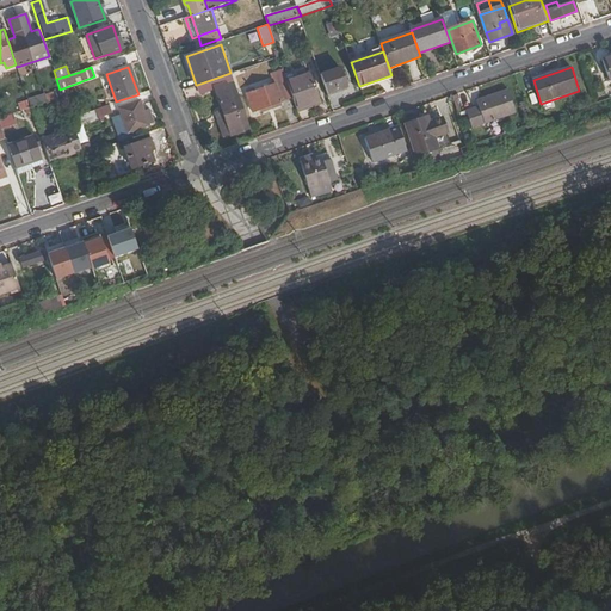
[(254,111),(294,97),(288,81),(284,69),(271,74),(275,84),(253,91),(257,99),(251,102),(254,111)]
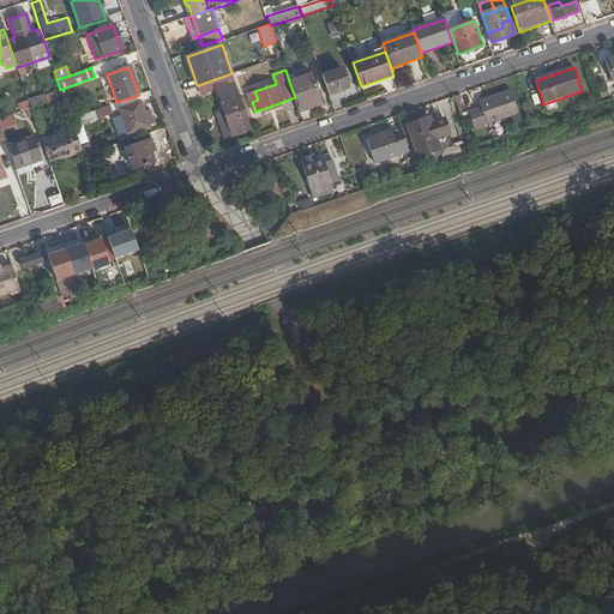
[(323,76),(329,94),(348,86),(342,70),(323,76)]
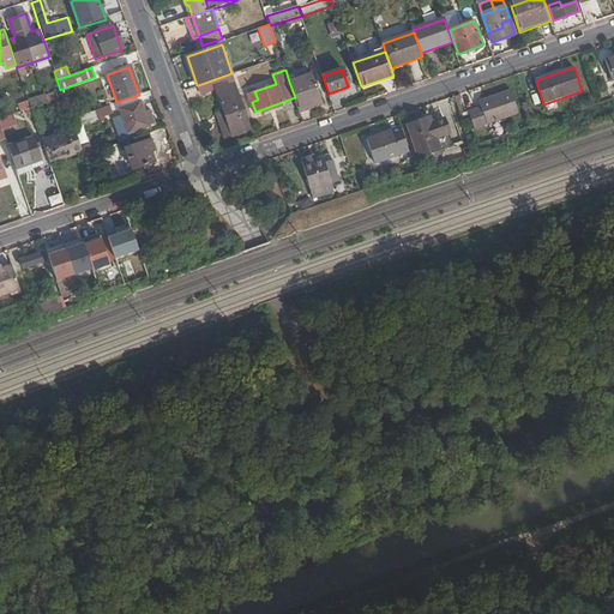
[(233,136),(252,128),(233,73),(232,73),(198,85),(202,95),(216,90),(224,113),(233,136)]
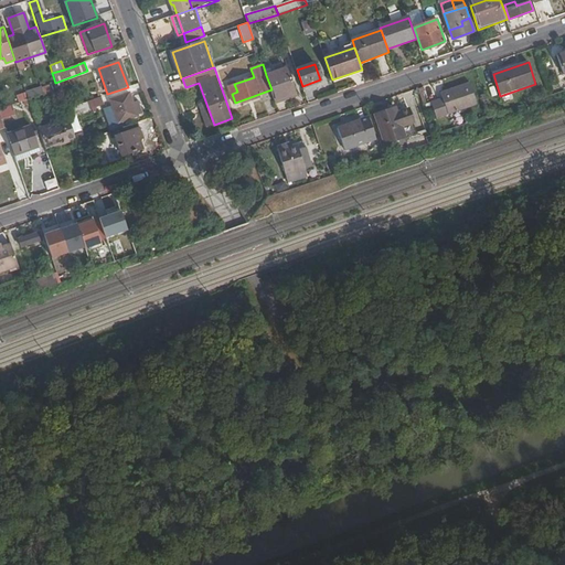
[(272,89),(276,104),(285,100),(284,98),(297,94),(287,67),(266,75),(272,89)]
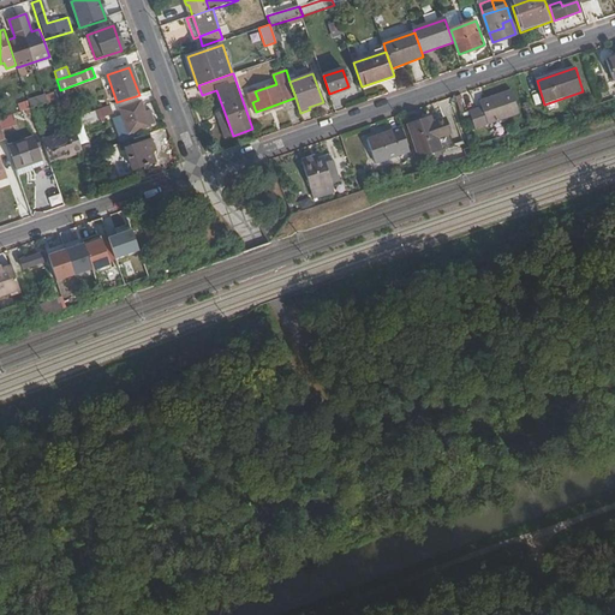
[(479,101),(482,107),(488,126),(520,115),(511,90),(479,101)]
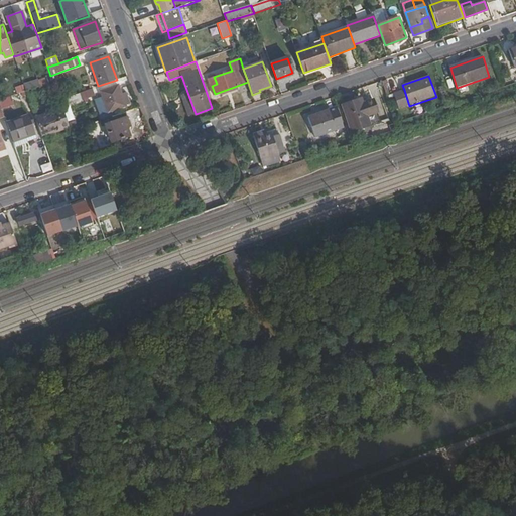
[(24,86),(26,91),(39,87),(37,81),(24,86)]
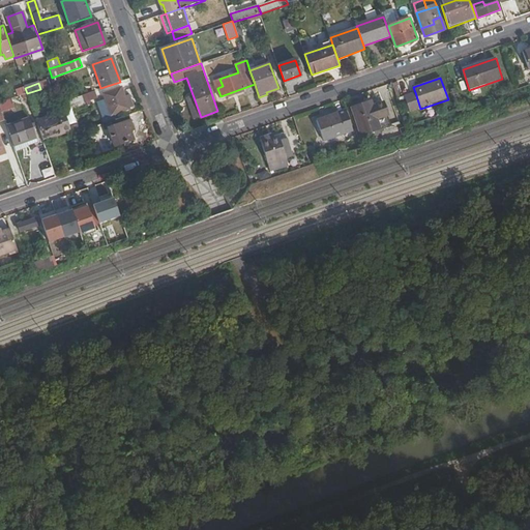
[(40,89),(41,94),(56,90),(55,85),(48,87),(40,89)]
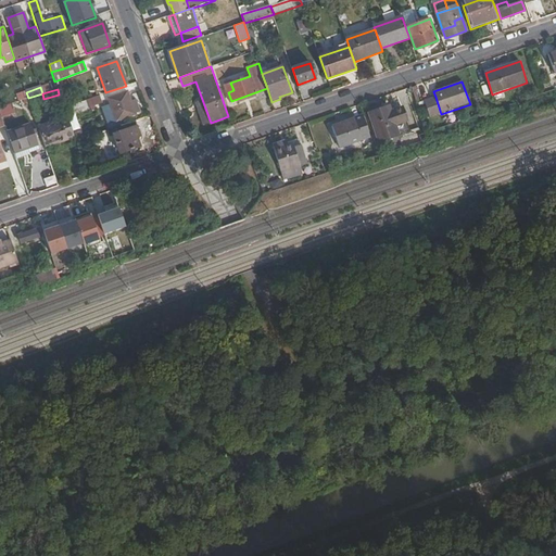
[(115,121),(134,114),(126,92),(108,99),(115,121)]
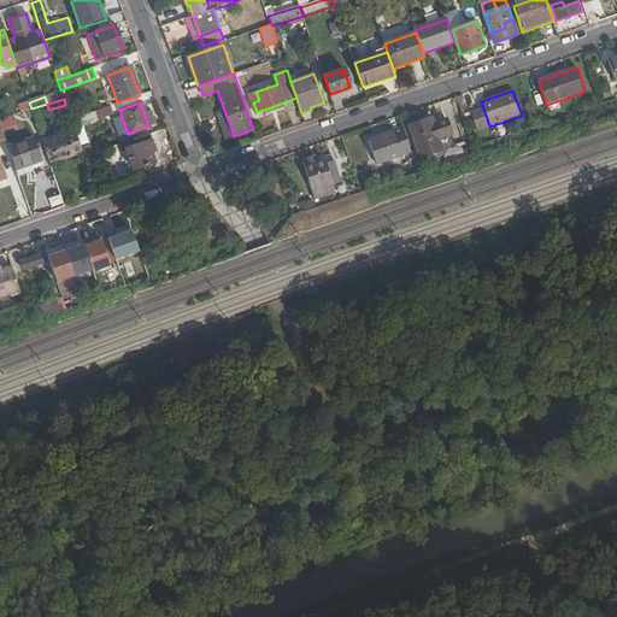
[(98,118),(112,116),(111,106),(97,109),(98,118)]
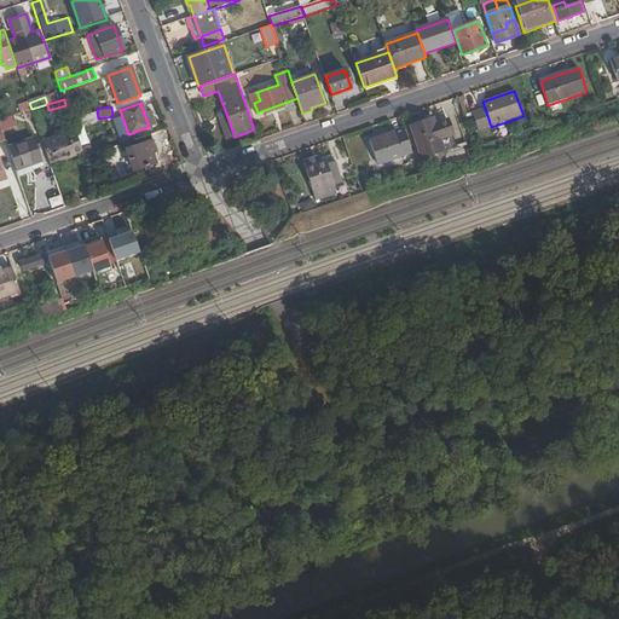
[(491,127),(485,108),(480,109),(486,128),(491,127)]
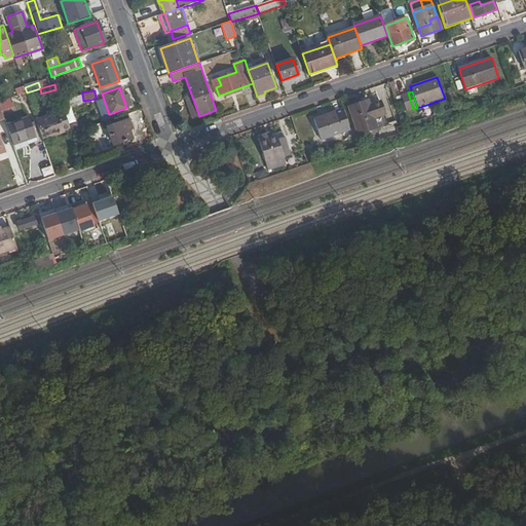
[(413,109),(408,92),(401,96),(406,111),(413,109)]
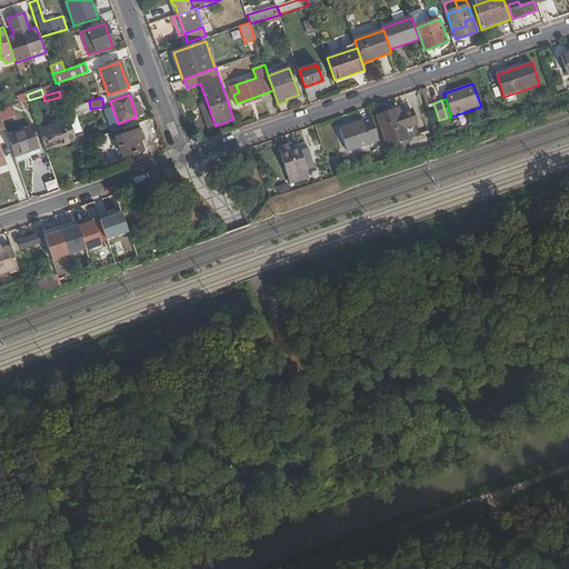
[(66,110),(68,117),(88,110),(86,103),(66,110)]
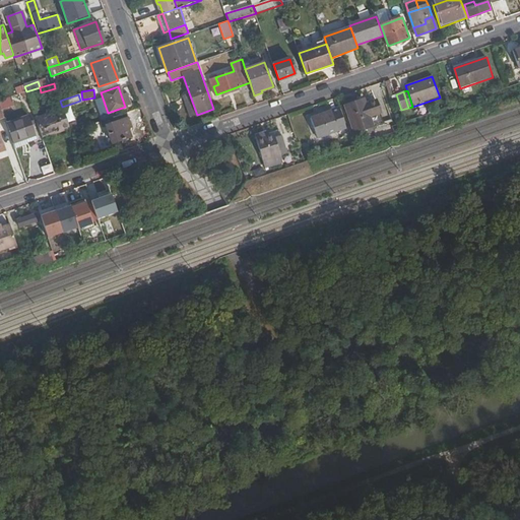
[(191,117),(197,115),(190,95),(184,98),(191,117)]
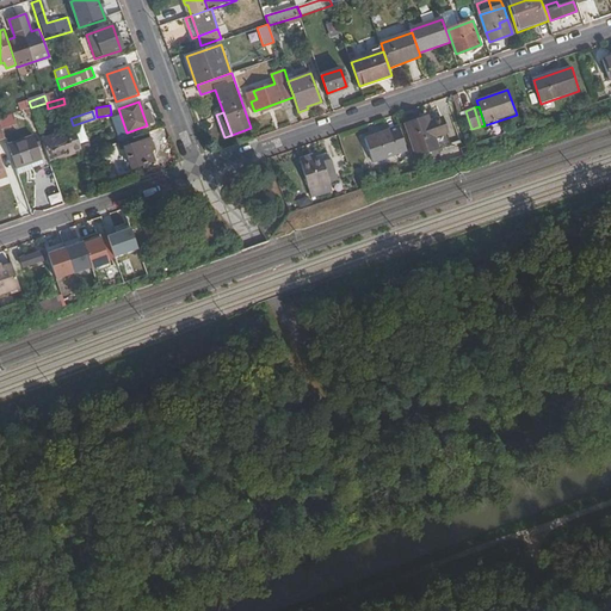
[(117,137),(125,134),(118,115),(110,117),(117,137)]
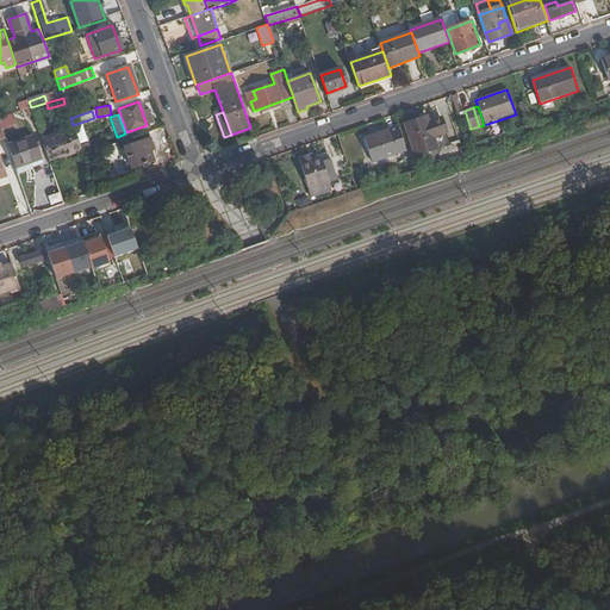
[(415,156),(439,149),(435,137),(446,134),(441,120),(429,124),(427,118),(405,126),(415,156)]
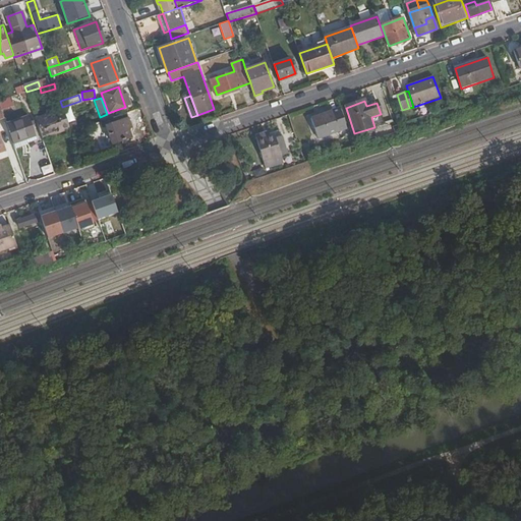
[(317,138),(347,128),(340,108),(310,118),(317,138)]
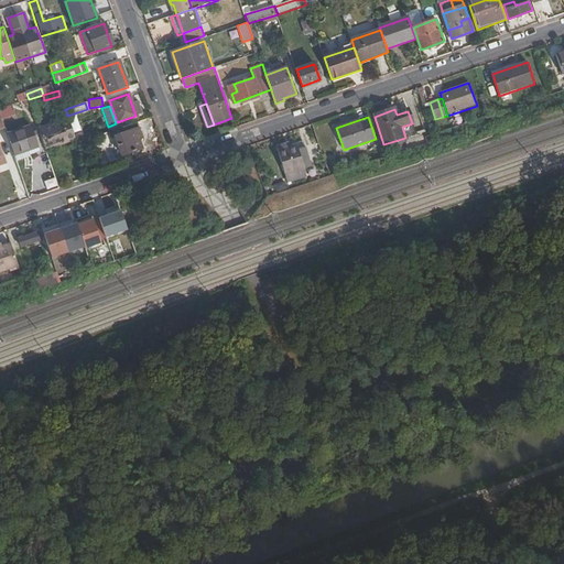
[(39,129),(46,151),(75,140),(68,119),(39,129)]
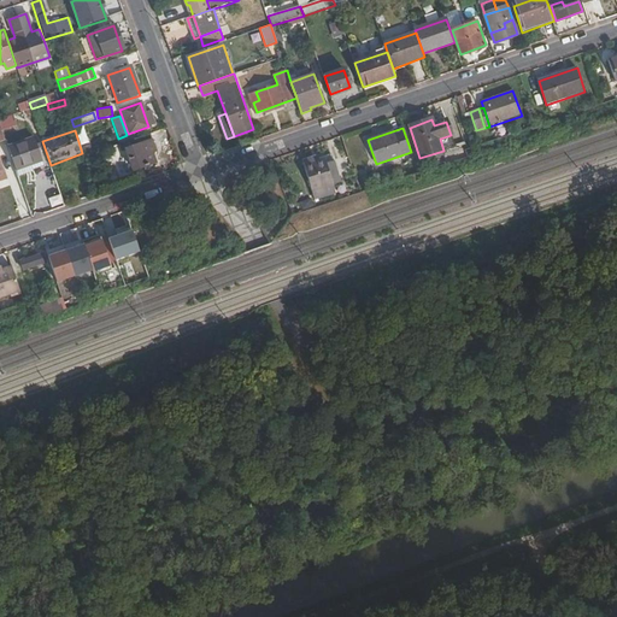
[(150,141),(147,135),(117,146),(119,152),(125,150),(150,141)]
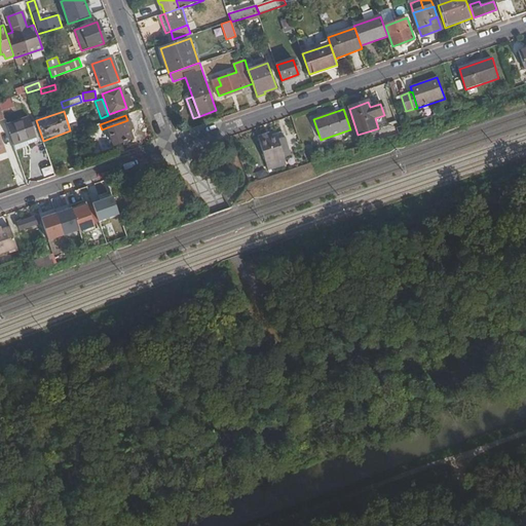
[(6,125),(13,146),(35,138),(28,118),(6,125)]
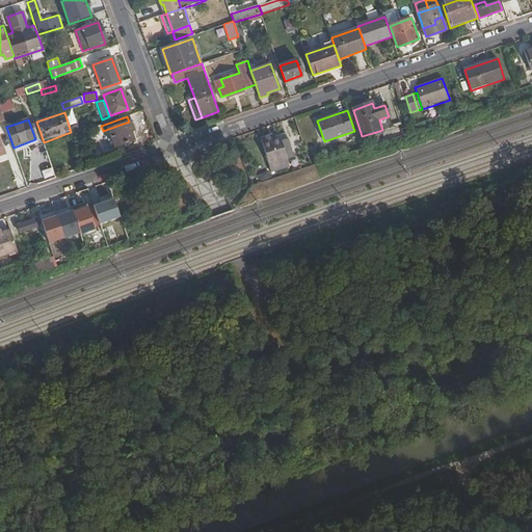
[(129,122),(108,129),(114,147),(132,140),(129,131),(131,131),(129,122)]
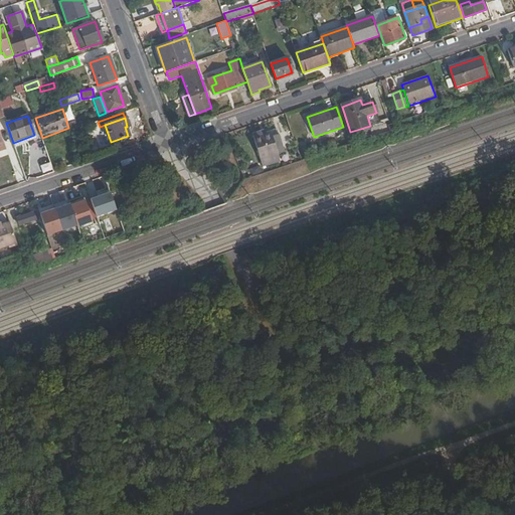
[(269,148),(278,145),(283,143),(278,128),(264,132),(269,148)]
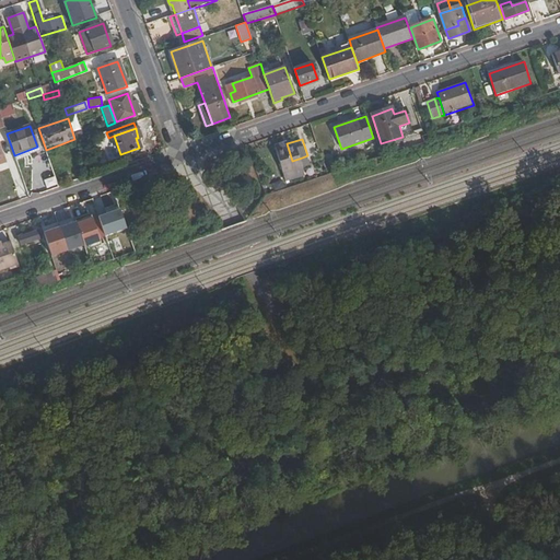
[(304,165),(302,158),(292,161),(294,167),(304,165)]
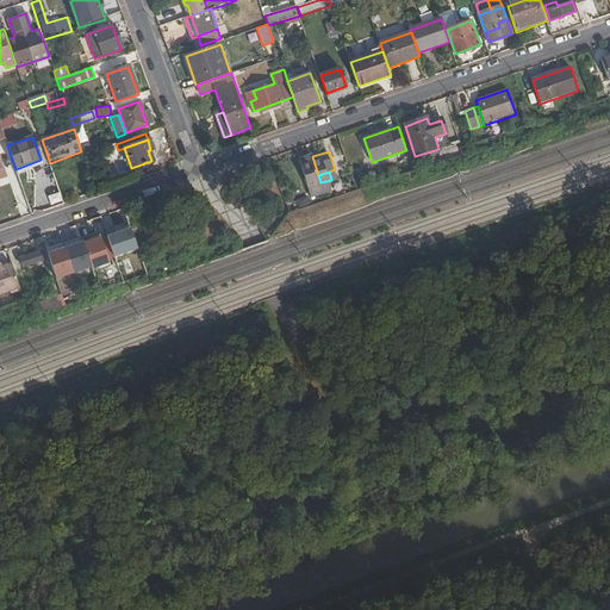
[(92,231),(88,221),(80,224),(83,234),(92,231)]
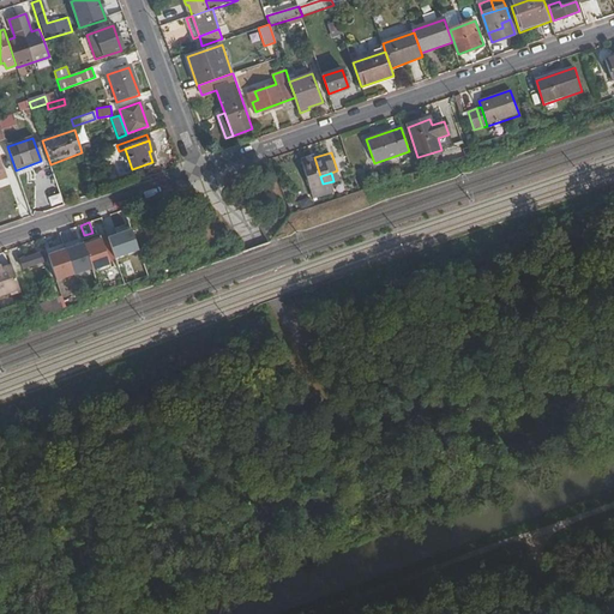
[(116,248),(114,241),(112,234),(91,241),(98,262),(113,257),(114,260),(119,258),(116,248)]
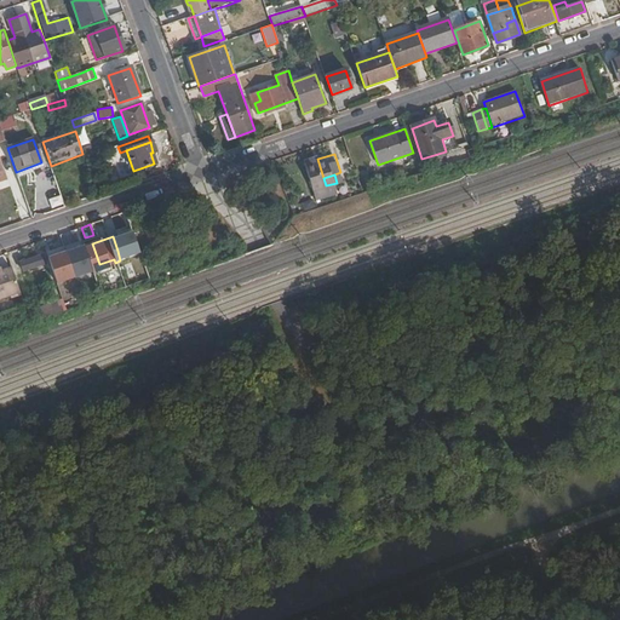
[(40,267),(38,258),(19,264),(23,273),(40,267)]
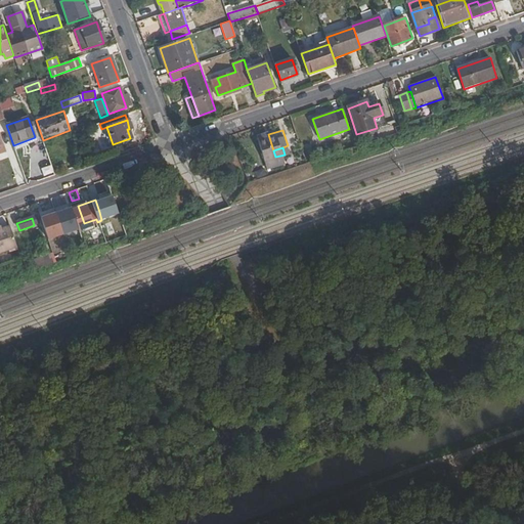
[(110,223),(103,224),(107,236),(114,234),(110,223)]
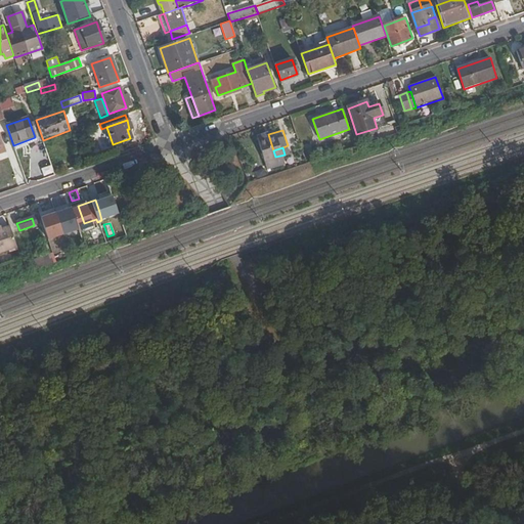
[(0,252),(16,247),(9,226),(0,229),(0,252)]
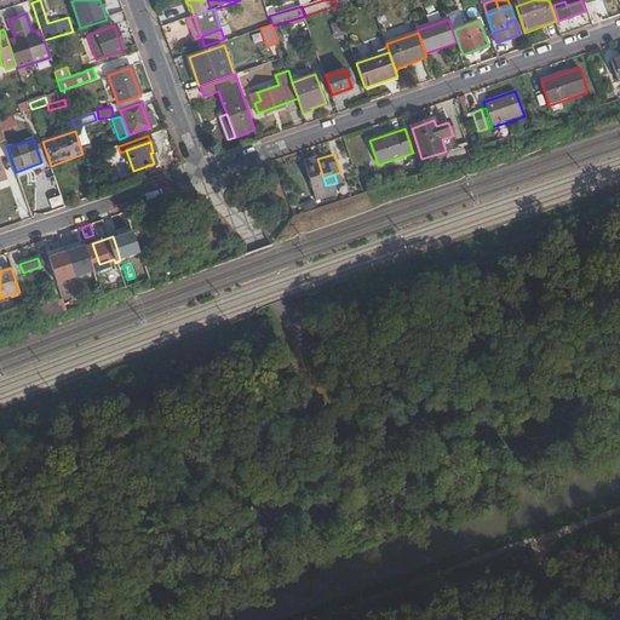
[(63,287),(53,290),(55,293),(52,294),(55,303),(62,300),(59,293),(64,291),(63,287)]
